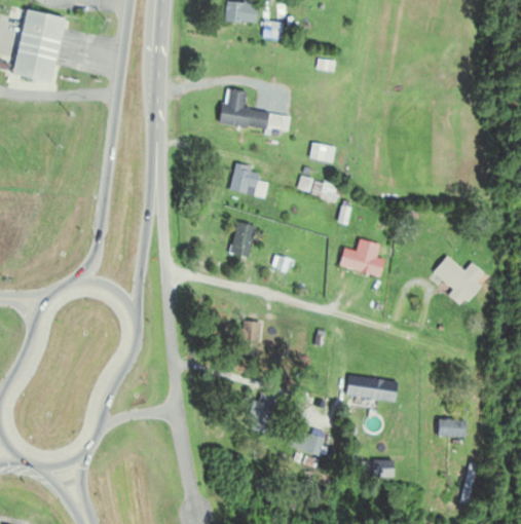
[(259,0),(226,0),(226,23),(259,23),(259,0)]
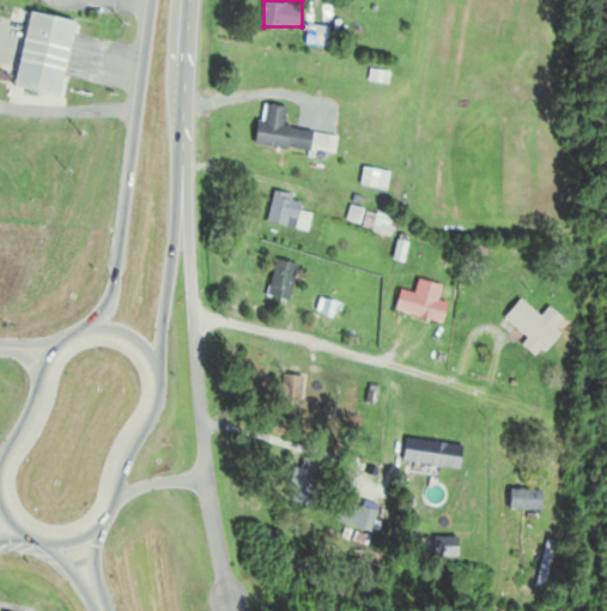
[(78,20),(29,11),(14,86),(62,96),(78,20)]
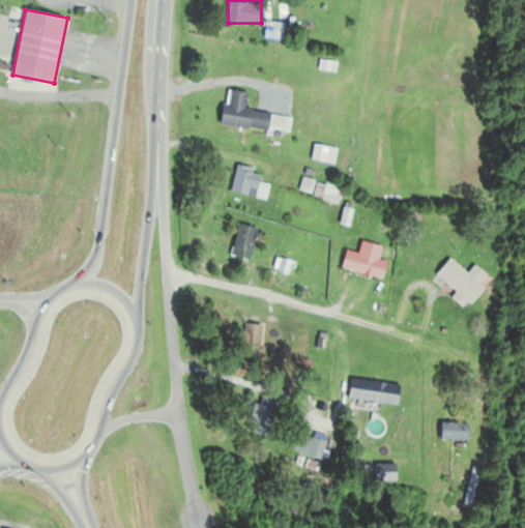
[(287,23),(267,20),(264,37),(284,40),(287,23)]
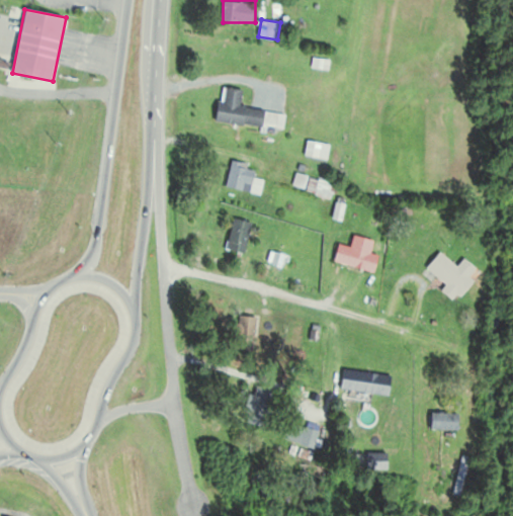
[(286,111),(242,108),(244,89),(226,88),(225,103),(218,103),(216,122),(285,127),(286,111)]
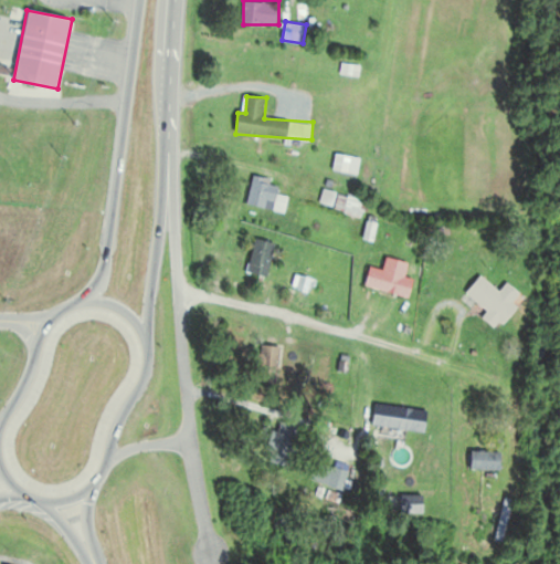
[(360,156),(336,155),(335,170),(359,173),(360,156)]
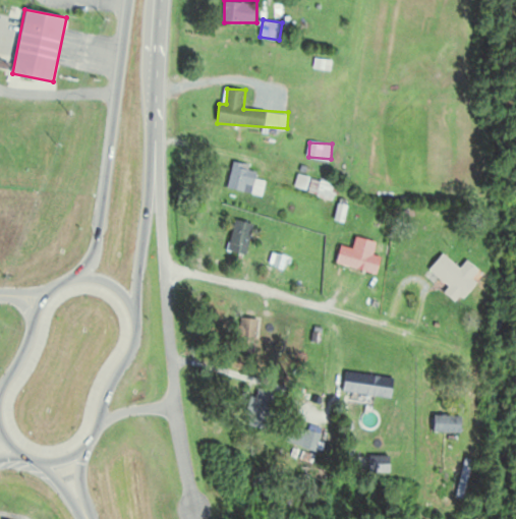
[(234,162),(228,187),(264,195),(268,181),(258,178),(260,168),(234,162)]
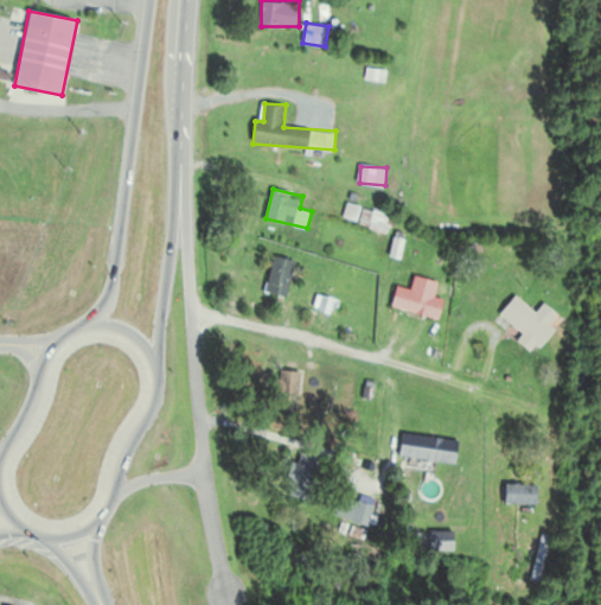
[(394,215),(365,208),(362,224),(389,231),(394,215)]
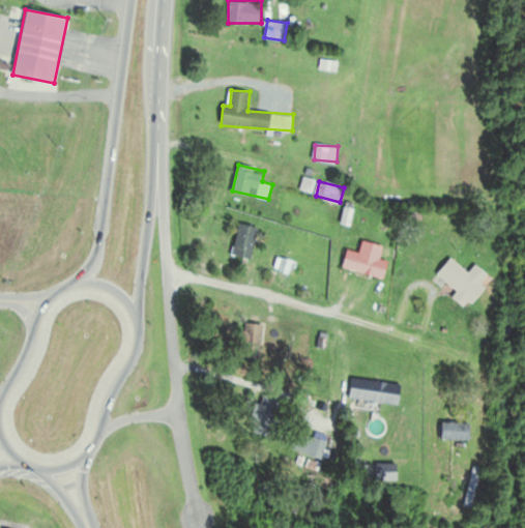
[(252,259),(260,228),(240,224),(233,255),(252,259)]
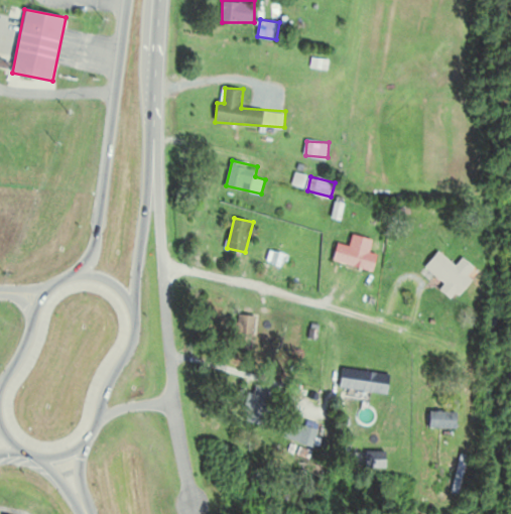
[(374,272),(379,255),(341,243),(335,261),(374,272)]
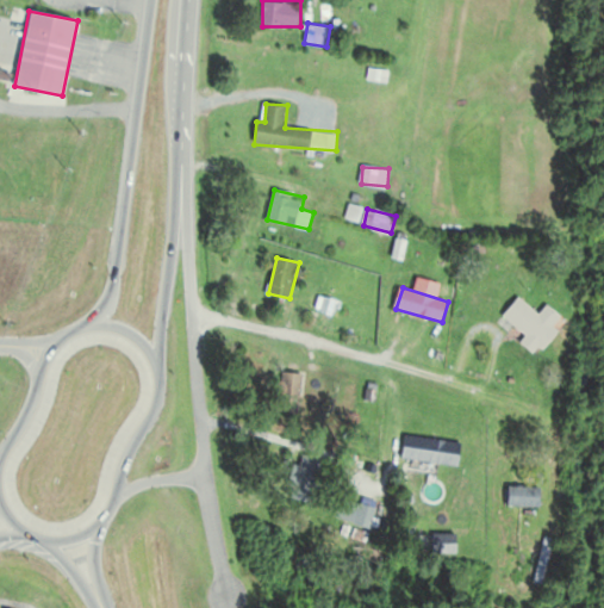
[(347,303),(319,293),(315,309),(342,317),(347,303)]
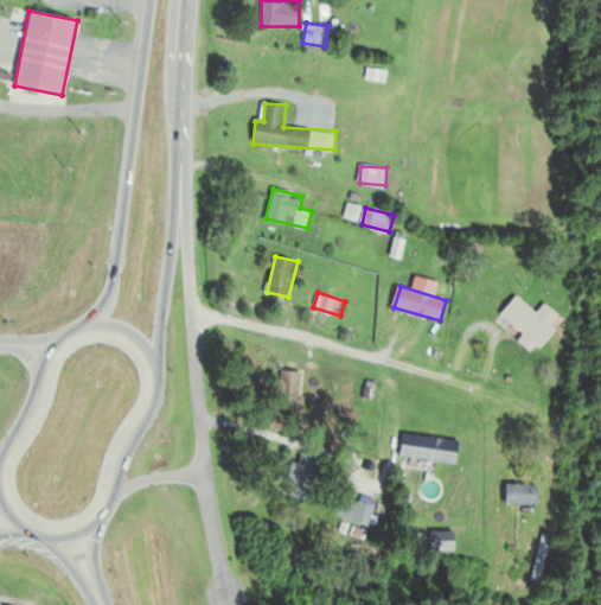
[(538,313),(516,295),(500,316),(542,349),(556,330),(551,325),(560,314),(545,304),(538,313)]
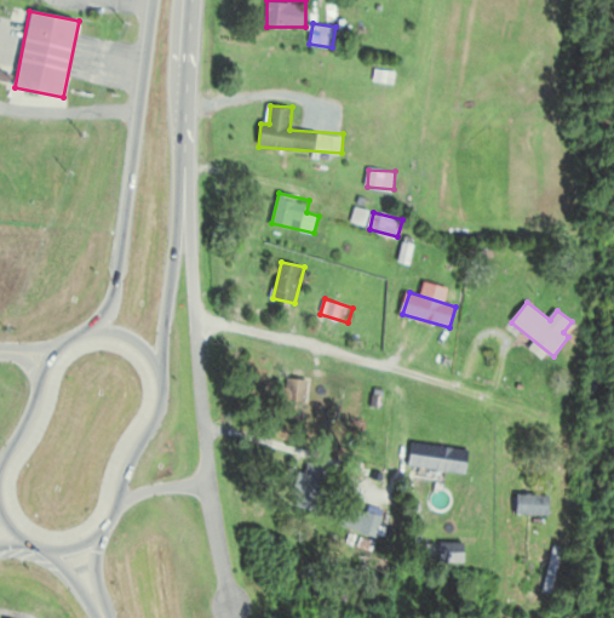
[(310,379),(286,377),(282,419),(305,421),(310,379)]
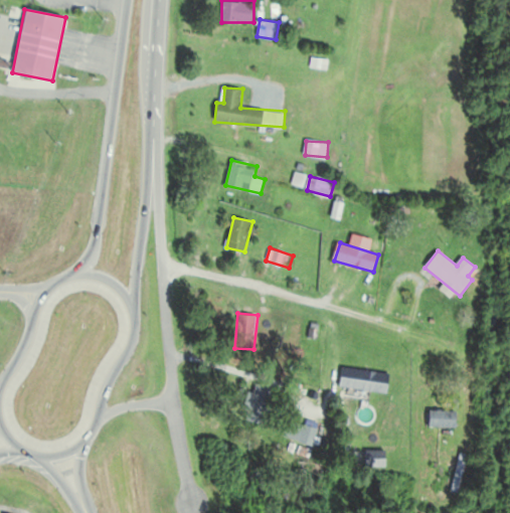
[(388,394),(391,374),(344,366),(341,386),(388,394)]
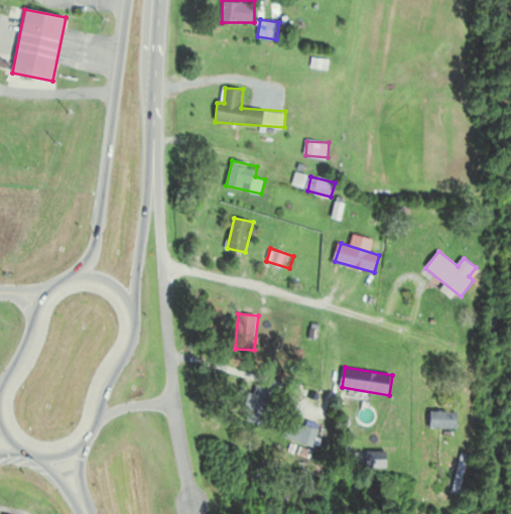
[(244,419),(267,426),(278,390),(255,383),(244,419)]
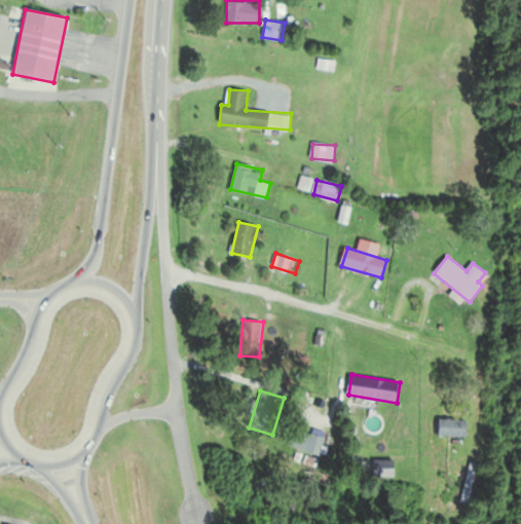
[(326,437),(296,428),(291,445),(321,454),(326,437)]
